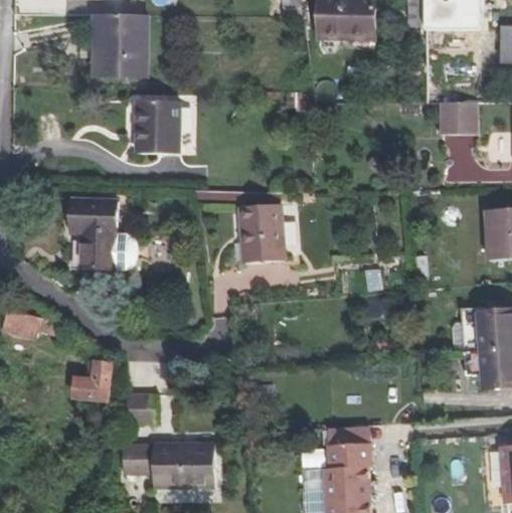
[(281,0),(283,15),(302,16),(299,0),(281,0)]
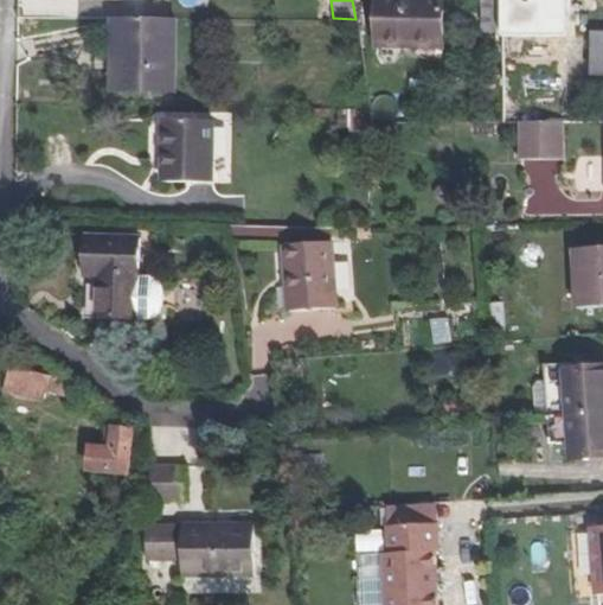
[(440,38),(440,0),(373,0),(373,45),(397,45),(397,38),(440,38)]
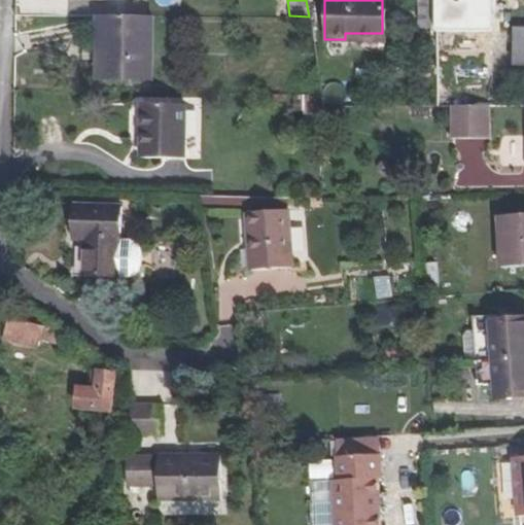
[(416,0),(417,27),(433,27),(432,0),(416,0)]
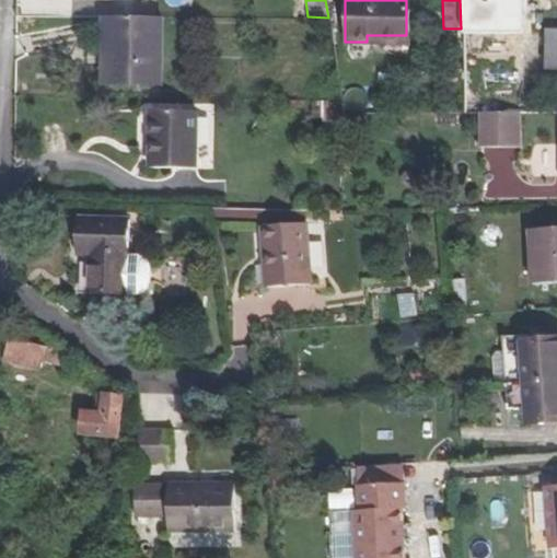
[(460,0),(461,28),(462,35),(521,35),(521,0),(460,0)]
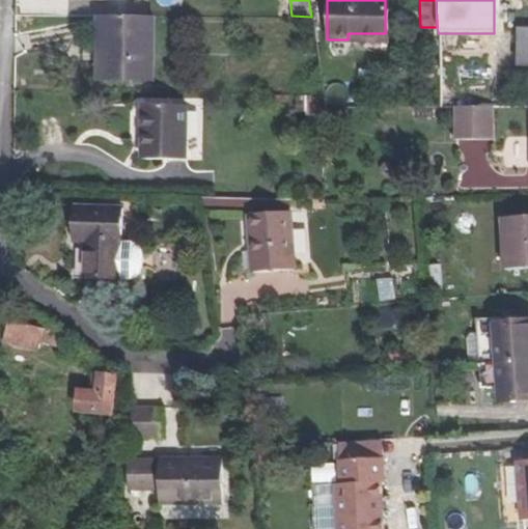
[(149,15),(102,15),(101,60),(99,60),(98,80),(149,81),(149,15)]
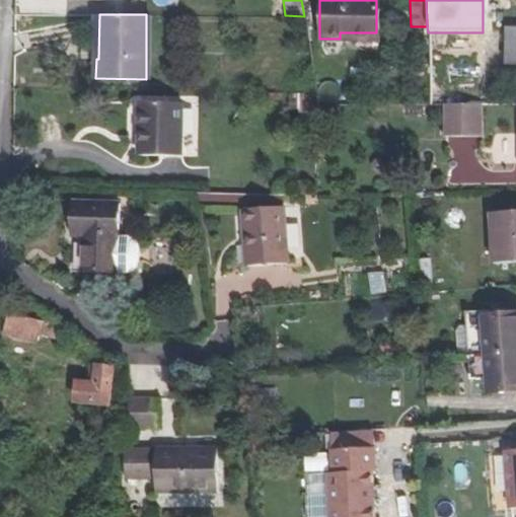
[(515,25),(504,26),(503,61),(515,61),(515,25)]
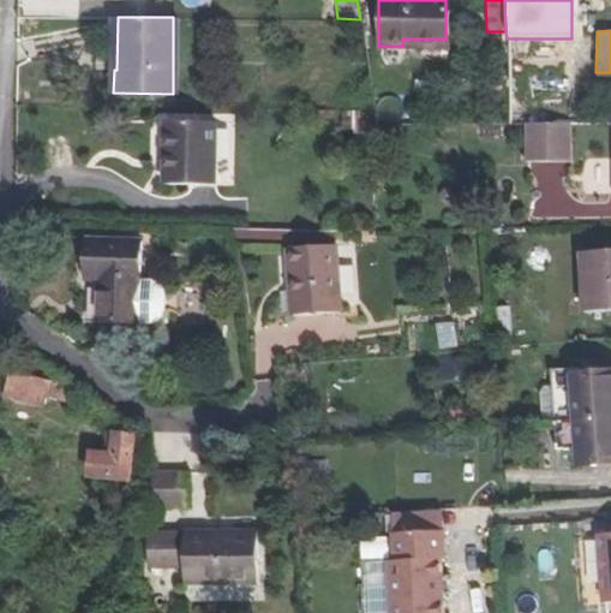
[(371,111),(340,109),(341,129),(354,129),(353,153),(372,153),(371,111)]
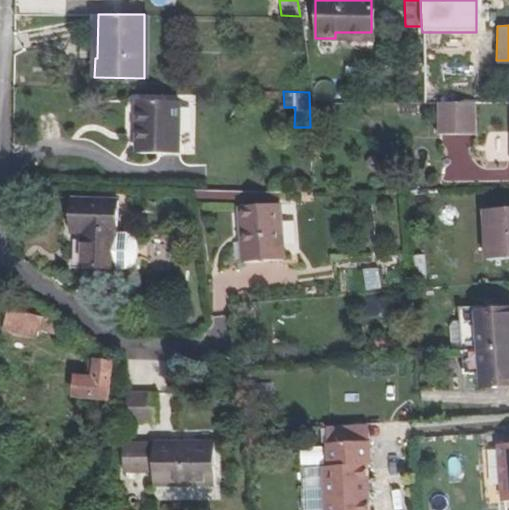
[(136,100),(135,135),(139,135),(138,152),(178,153),(179,100),(136,100)]
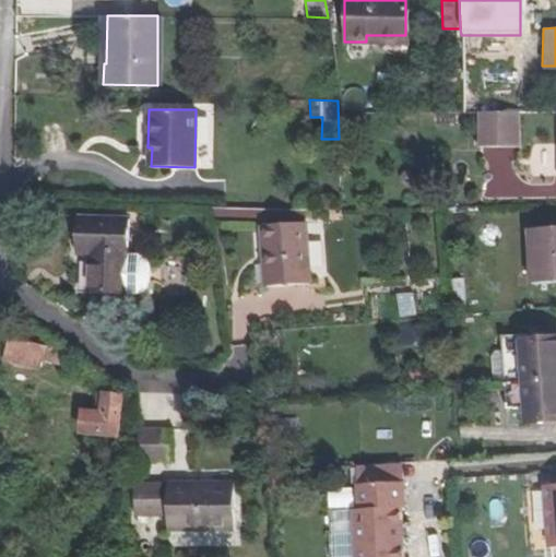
[(517,146),(517,110),(477,110),(477,146),(517,146)]
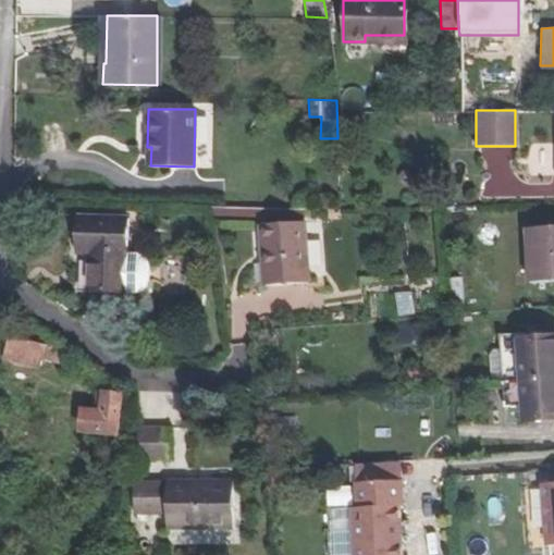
[(553,148),(539,148),(539,173),(553,173),(553,148)]
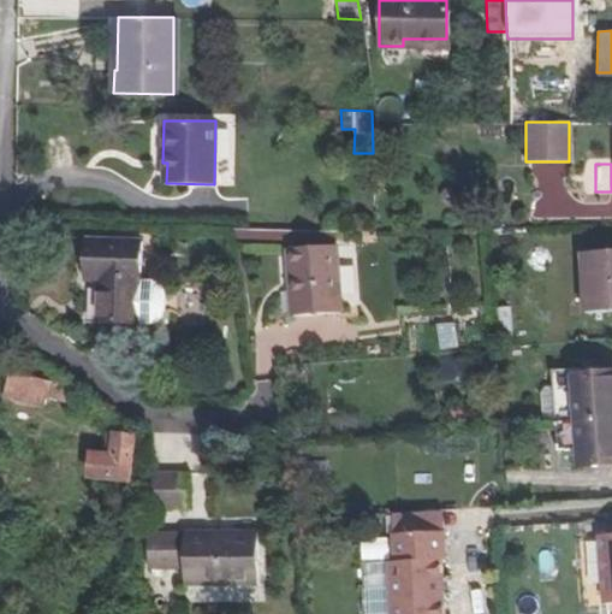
[(140,240),(85,237),(84,279),(96,279),(96,322),(137,323),(140,240)]
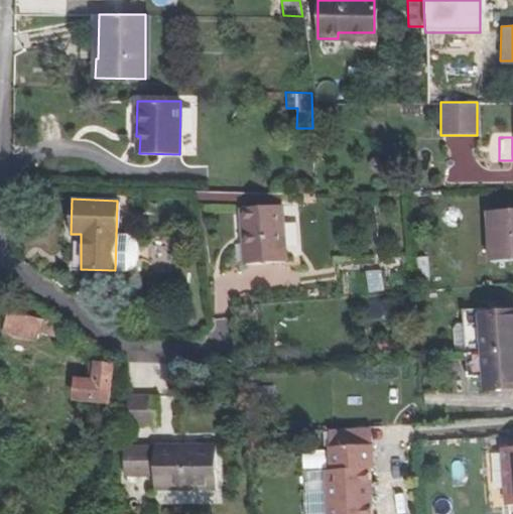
[(280,204),(240,207),(243,264),(284,260),(280,204)]
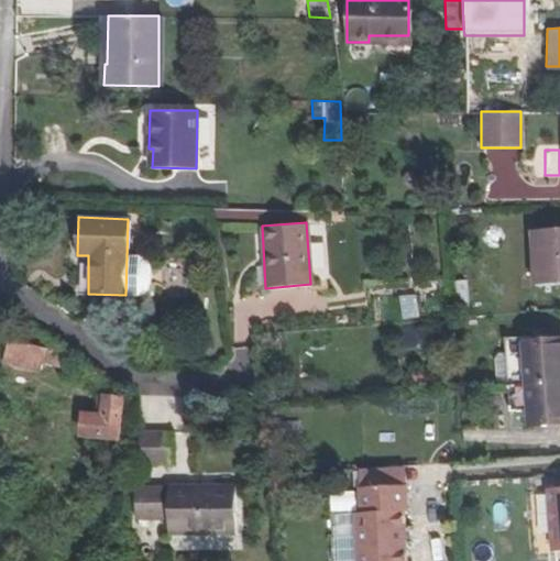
[(559,227),(529,229),(533,285),(559,283),(559,227)]
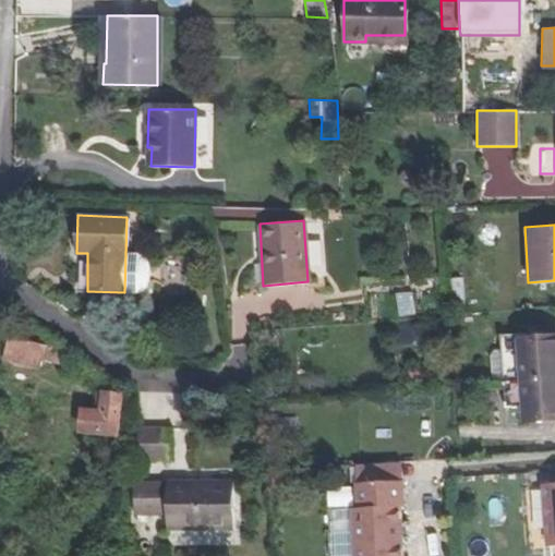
[(394,290),(395,314),(413,313),(411,289),(394,290)]
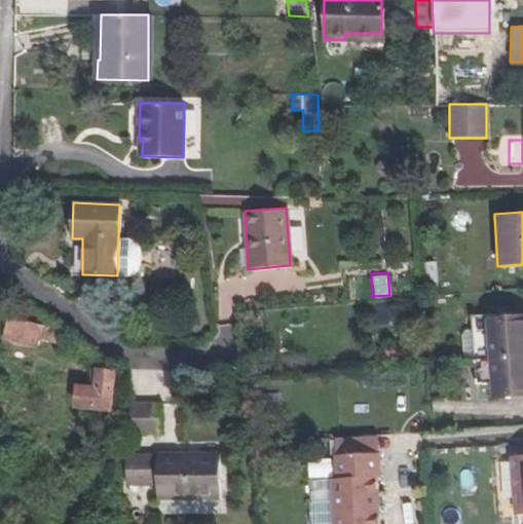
[(66,330),(6,315),(0,337),(35,346),(37,336),(62,342),(66,330)]
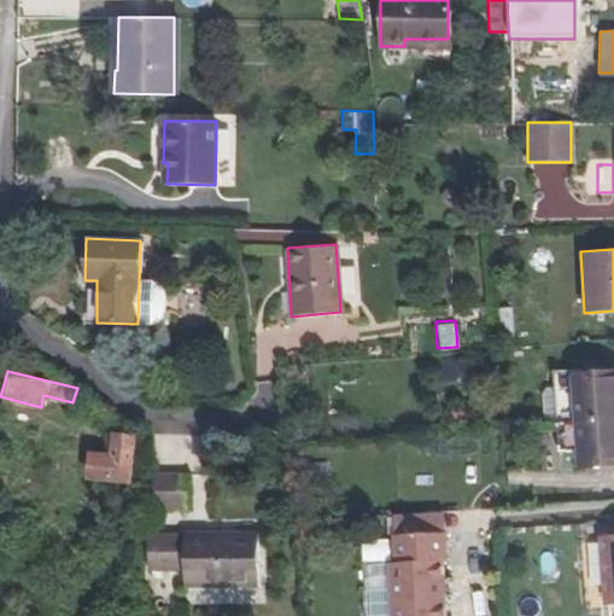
[(613,371),(573,375),(580,466),(613,463),(613,371)]
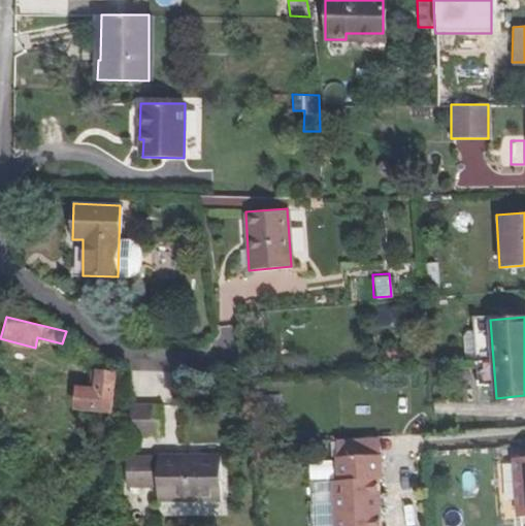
[(107,411),(112,372),(97,370),(95,388),(76,386),(74,406),(107,411)]
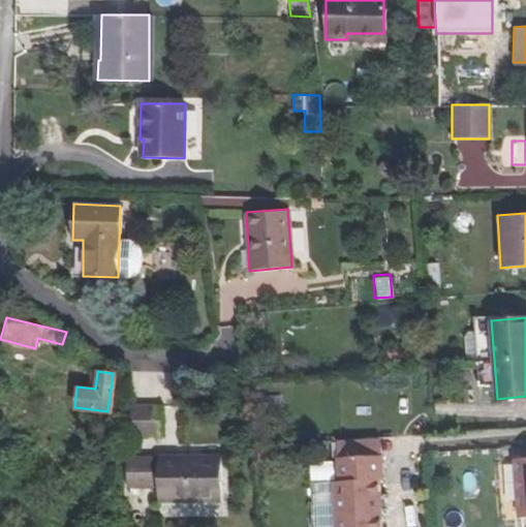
[(159,404),(128,404),(128,436),(160,436),(159,404)]
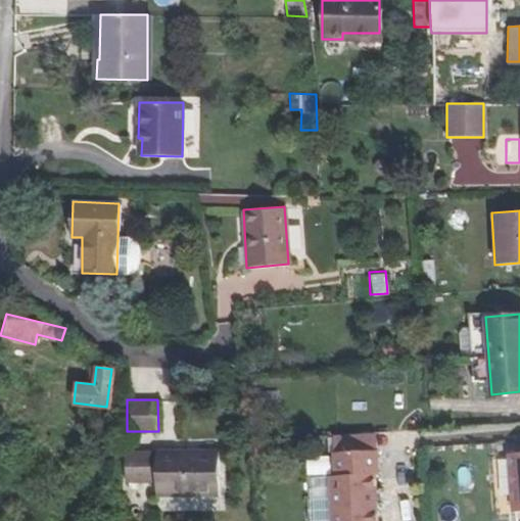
[(217,451),(154,451),(124,450),(124,482),(154,482),(154,495),(217,494),(217,451)]
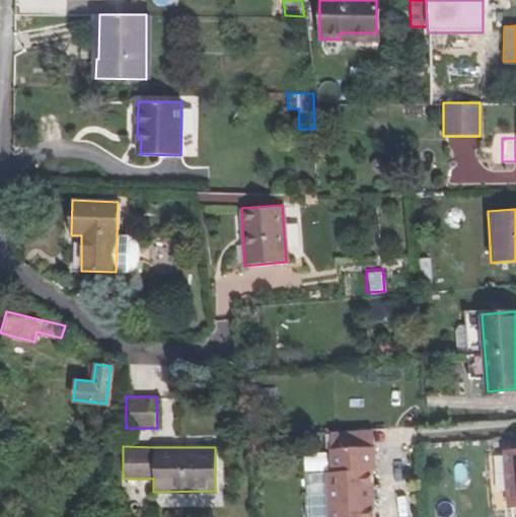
[(374,470),(373,446),(329,448),(330,471),(326,471),(328,516),(373,516),(371,470),(374,470)]
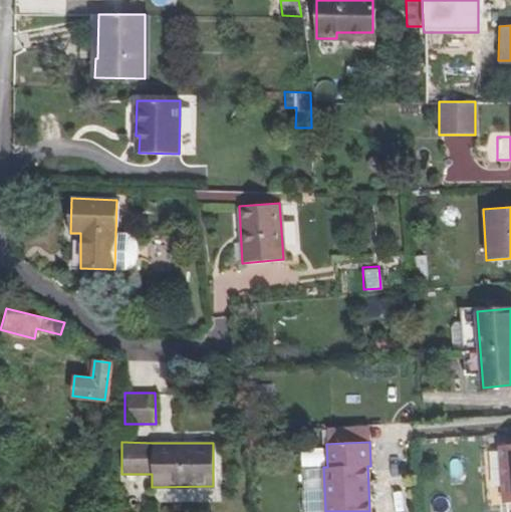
[(510,444),(499,445),(503,503),(510,502),(510,444)]
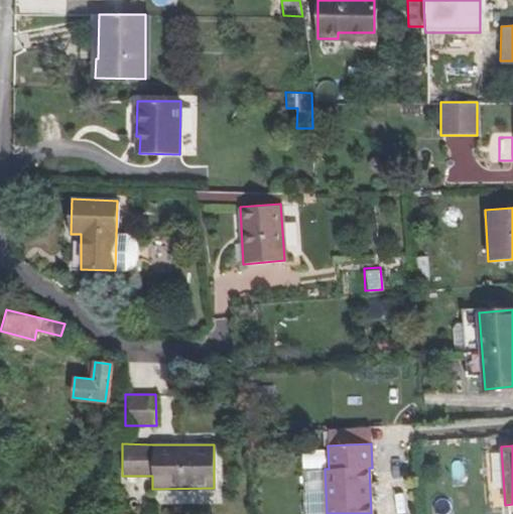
[(304,450),(306,513),(325,513),(323,448),(304,450)]
